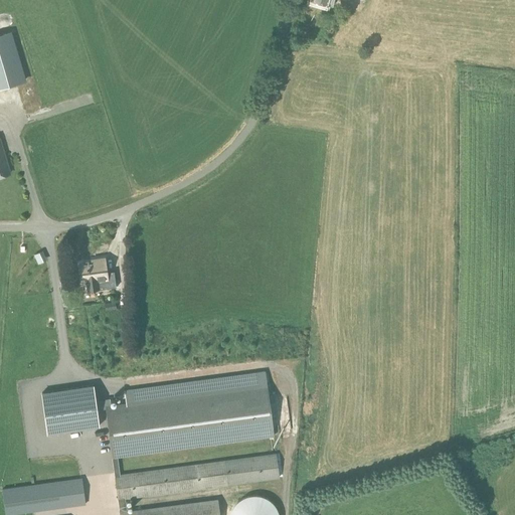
[(10,32),(0,35),(0,88),(24,80),(10,32)]
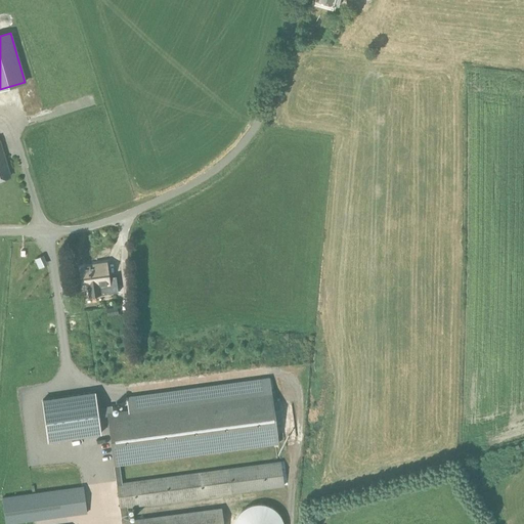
[(0,179),(10,176),(0,143),(0,179)]
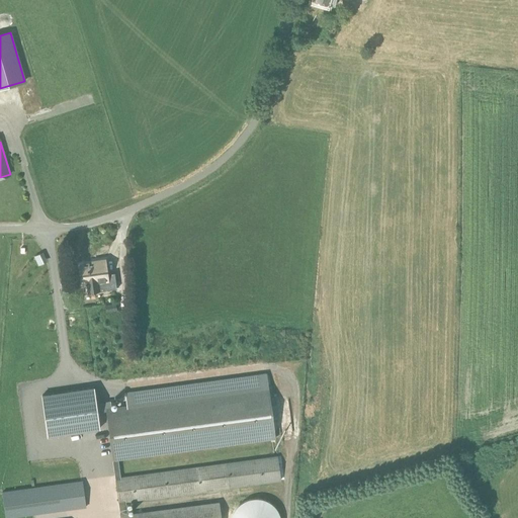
[(42,252),(33,256),(37,265),(47,261),(42,252)]
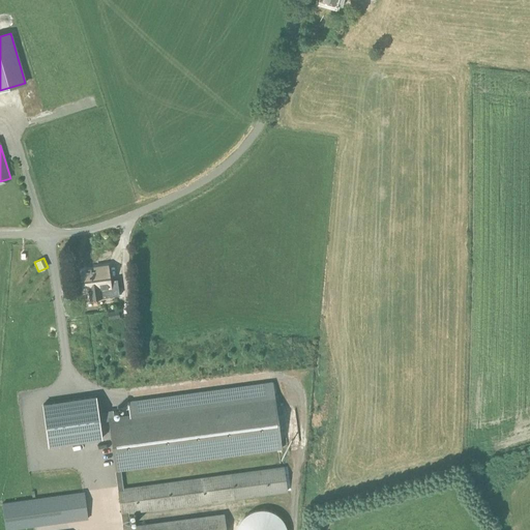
[(95,271),(83,273),(85,289),(87,289),(89,299),(100,297),(100,296),(119,294),(117,281),(109,282),(107,268),(95,269),(95,271)]
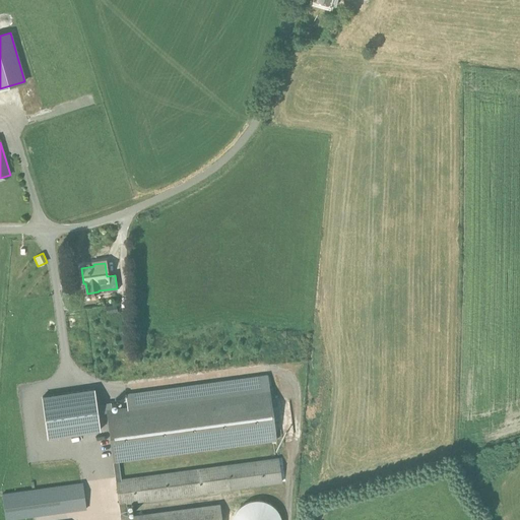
[(117,304),(106,306),(107,313),(118,311),(117,304)]
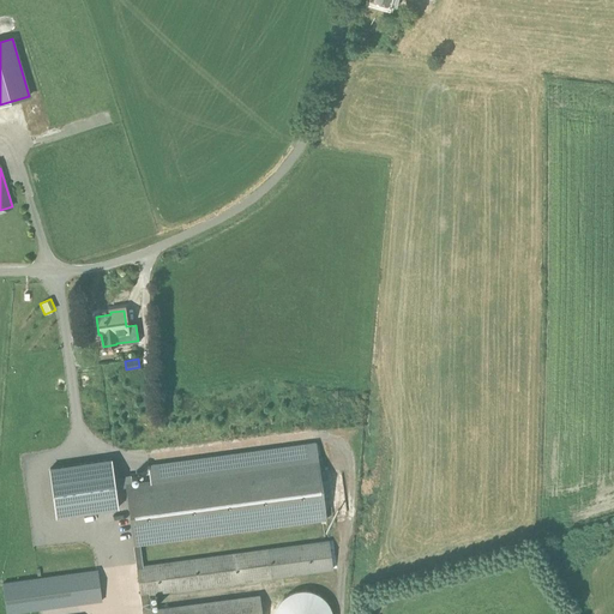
[(56,518),(32,522),(40,570),(125,557),(110,459),(49,469),(56,518)]
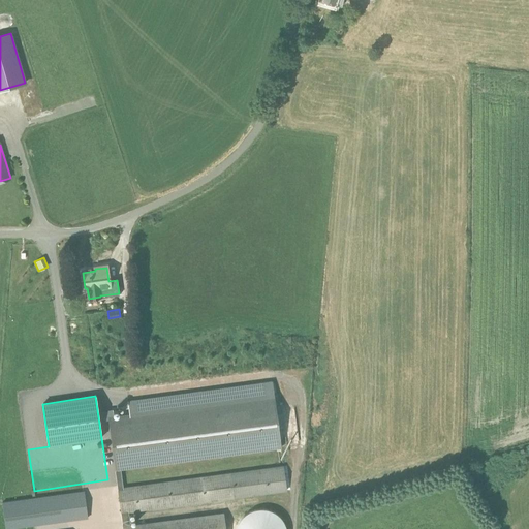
[(121,512),(126,511),(287,491),(284,466),(123,488),(121,470),(281,448),(275,396),(109,417),(121,512)]
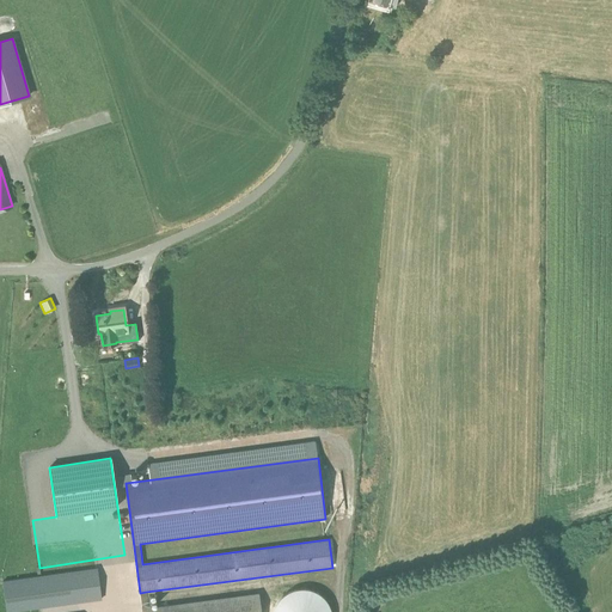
[(318,593),(311,589),(304,588),(297,589),(289,592),(283,595),(277,601),(275,609),(273,611),(331,611),(328,604),(324,598),(318,593)]
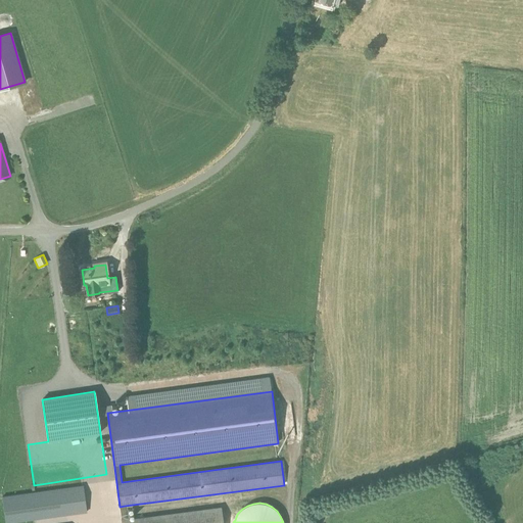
[(122,522),(224,522),(222,508),(208,510),(127,520),(125,506),(120,507),(122,522)]
